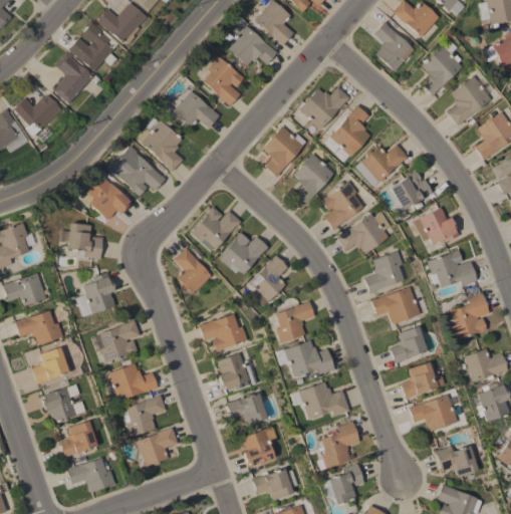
[(0,0),(9,0),(6,4),(2,8),(12,17),(2,29),(0,27),(0,0)]
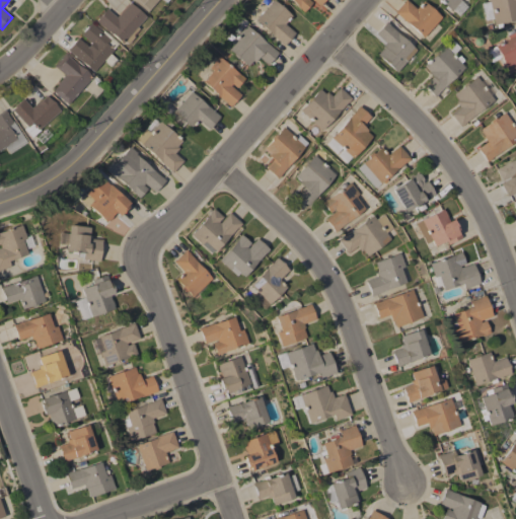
[(168,0),(166,3),(163,0),(158,0),(147,12),(134,0),(168,0)]
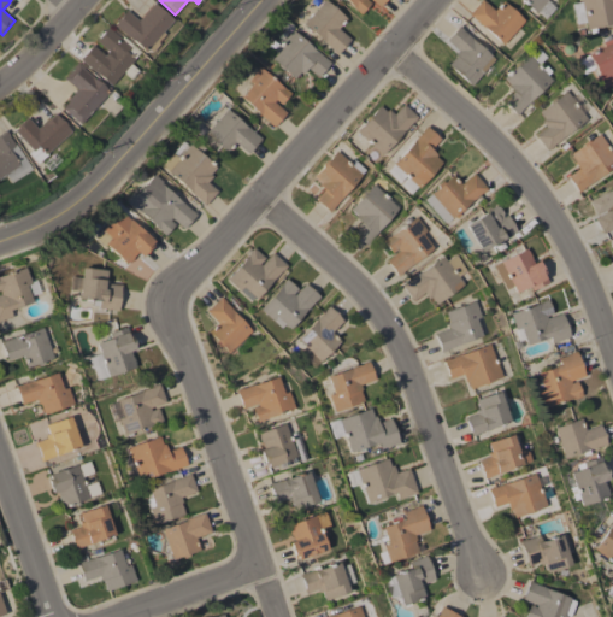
[(306,24),(329,0),(336,7),(337,5),(342,10),(341,11),(349,19),(341,29),(353,40),(347,46),(348,46),(346,50),(345,48),(340,54),(306,24)]
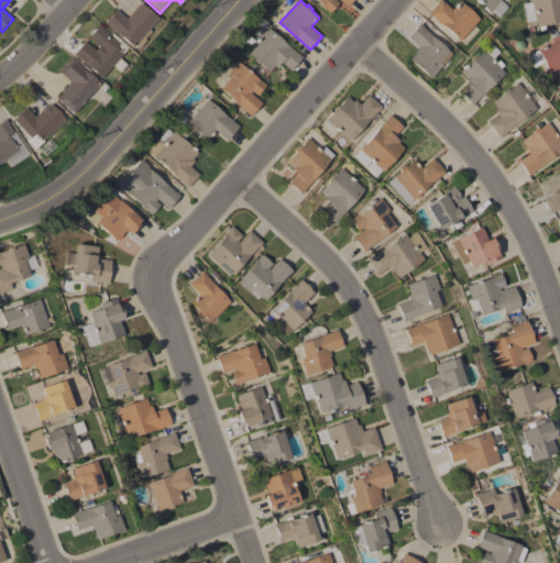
[(317,0),(354,0),(349,7),(342,0),(338,0),(341,3),(332,13),(317,0)]
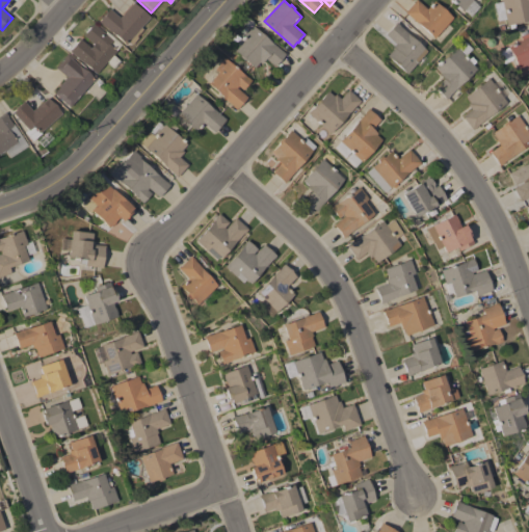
[(437,38),(419,23),(406,12),(418,0),(429,9),(437,1),(443,7),(446,6),(450,9),(449,12),(455,18),(437,38)]
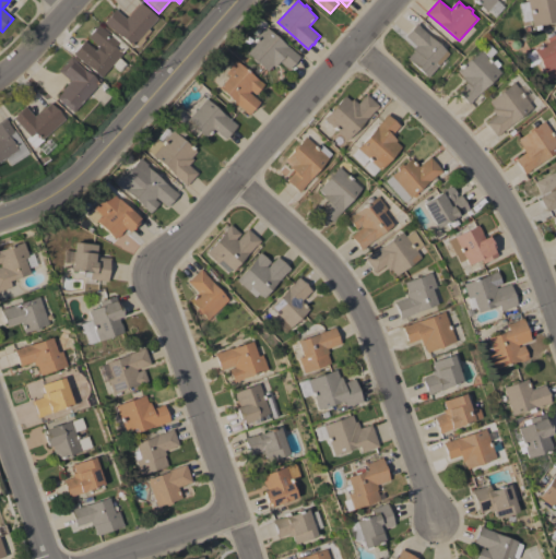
[(499,0),(489,12),(475,0),(499,0)]
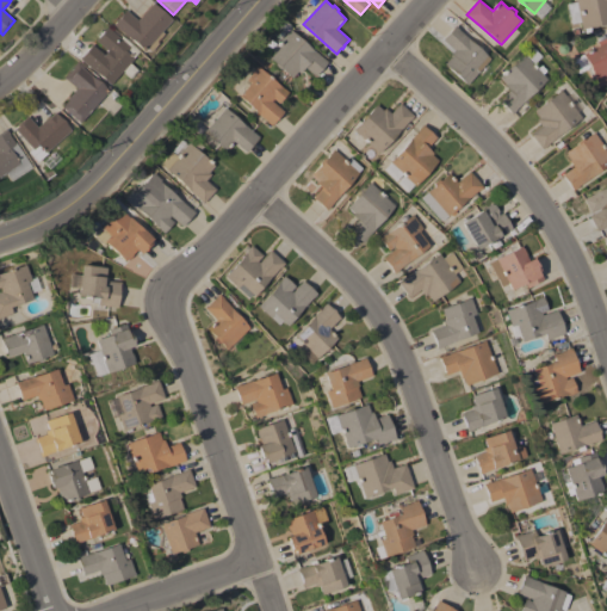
[(606,24),(584,29),(577,0),(606,0),(606,24)]
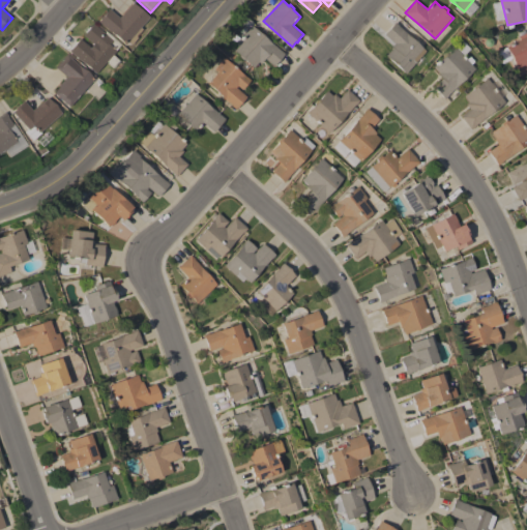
[(141,28),(143,30),(137,36),(138,38),(132,45),(128,41),(125,45),(99,21),(111,9),(120,18),(134,2),(150,17),(141,28)]
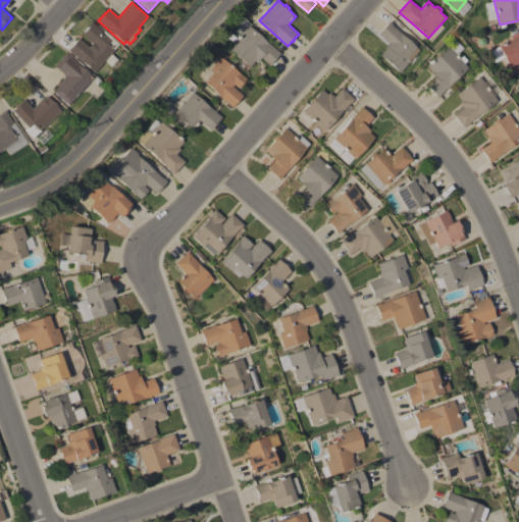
[(418,47),(407,59),(411,62),(402,72),(381,55),(388,48),(386,46),(390,43),(379,34),(391,22),(418,47)]
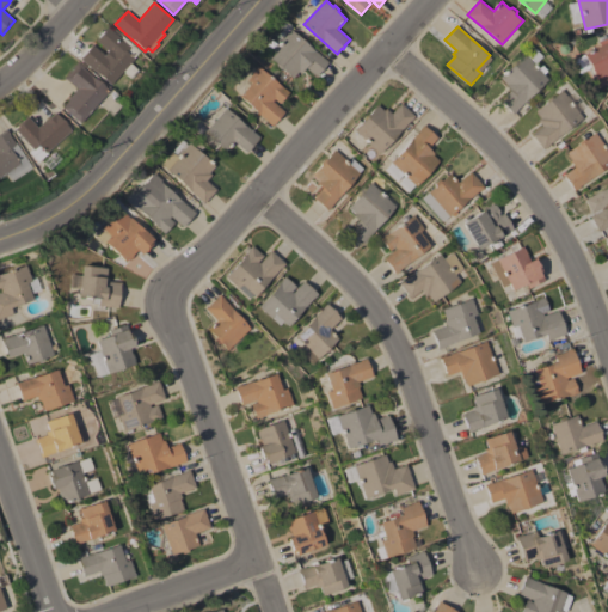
[(93,44),(105,55),(109,51),(97,41),(109,28),(112,30),(115,28),(121,34),(120,36),(122,38),(123,36),(140,51),(134,59),(135,59),(130,63),(137,69),(130,77),(123,71),(111,85),(81,59),(93,44)]
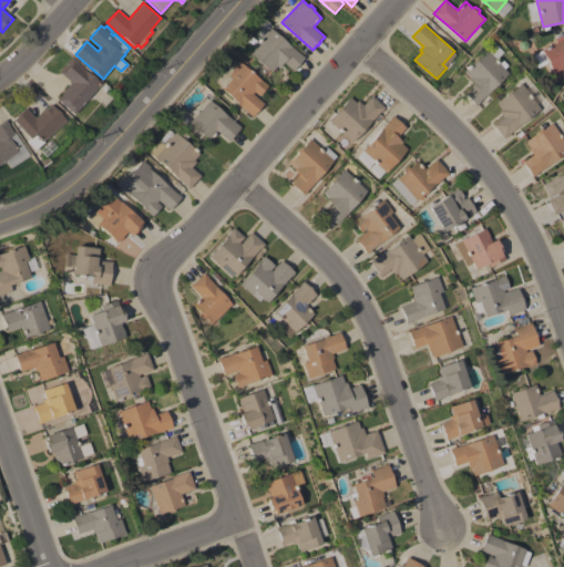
[(273,28),(293,48),(294,47),(306,58),(294,71),(286,62),(280,68),(279,66),(273,73),(250,51),(273,28)]
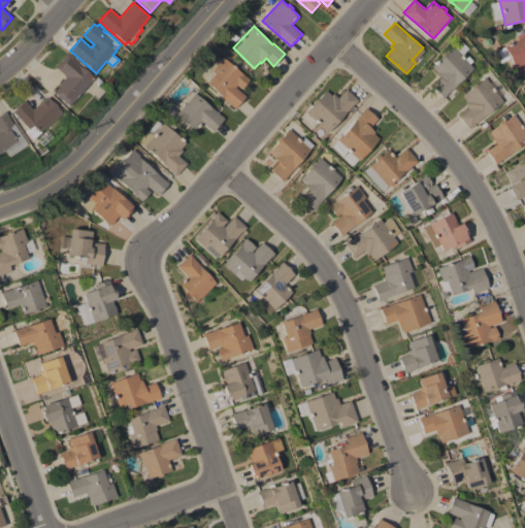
[(524,73),(520,75),(512,59),(502,64),(496,53),(505,47),(504,46),(519,39),(518,36),(524,33),(524,73)]
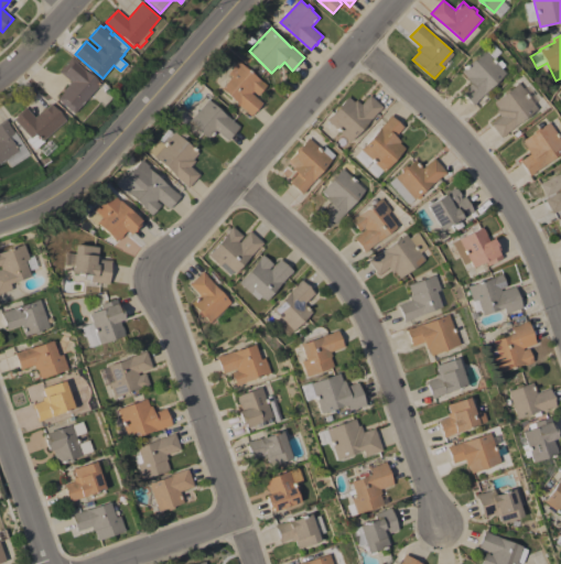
[(498,63),(502,60),(507,65),(503,68),(508,74),(474,105),(463,93),(472,84),(467,78),(468,77),(462,71),(485,50),(498,63)]
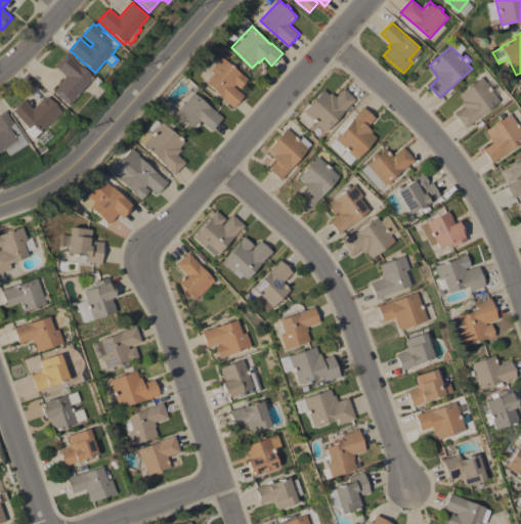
[(68,53),(73,57),(72,58),(80,66),(93,78),(70,105),(54,92),(59,86),(58,85),(67,76),(56,67),(68,53)]
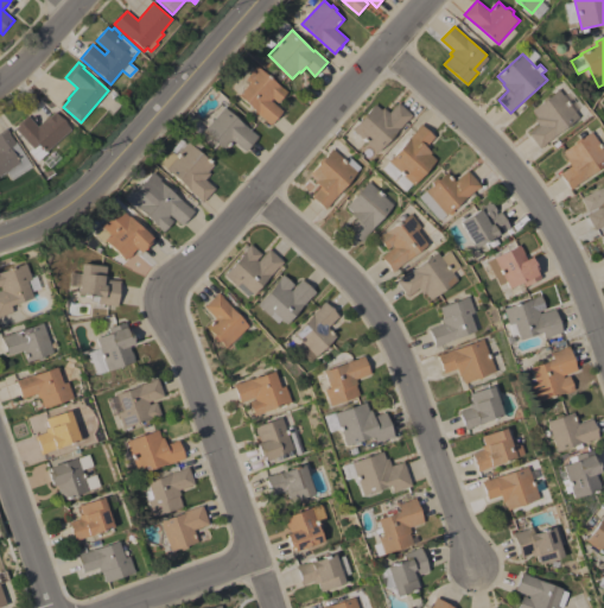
[(240,96),(252,82),(248,78),(259,67),(283,88),(283,87),(288,93),(279,103),(274,99),(272,100),(285,111),(272,125),(240,96)]
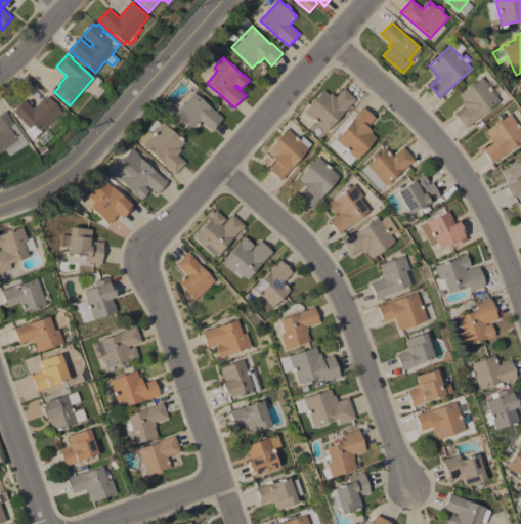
[(467,128),(458,115),(466,107),(462,102),(465,100),(460,95),(481,78),(501,101),(467,128)]
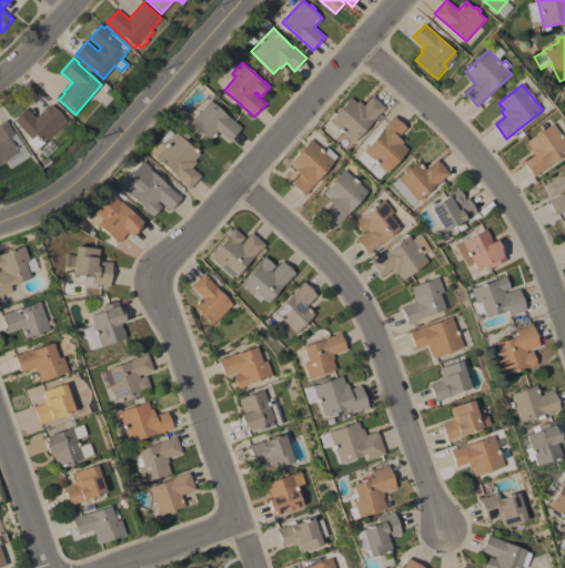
[(354,142),(331,120),(352,98),(357,103),(360,101),(365,105),(374,95),(386,108),(354,142)]
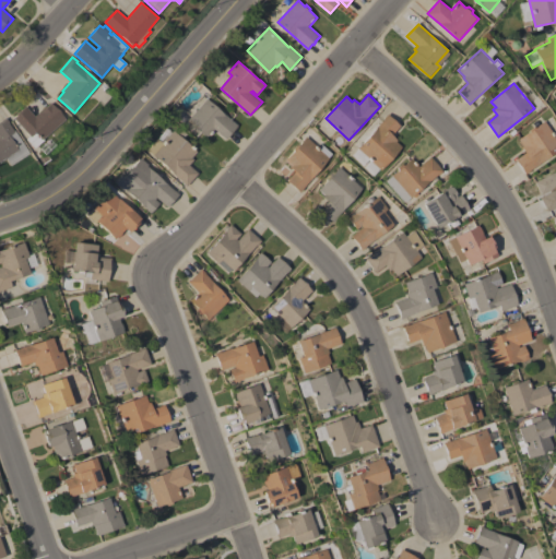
[(209,99),(226,115),(239,126),(227,140),(216,130),(209,138),(189,120),(209,99)]
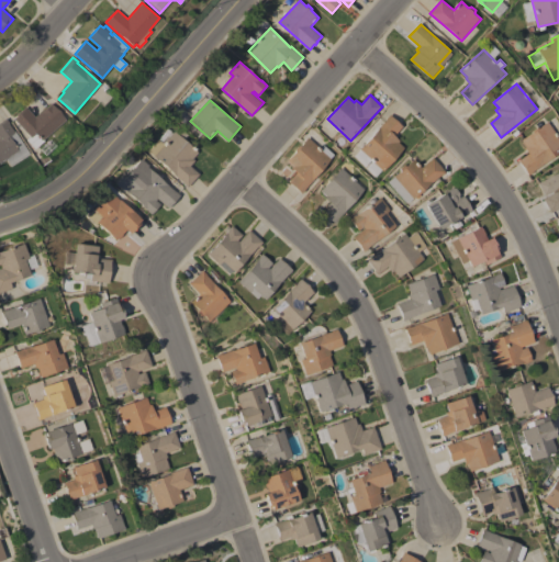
[(66,120),(44,139),(44,141),(35,149),(26,139),(30,137),(14,119),(19,115),(18,114),(26,107),(36,116),(45,109),(46,109),(52,103),(66,120)]
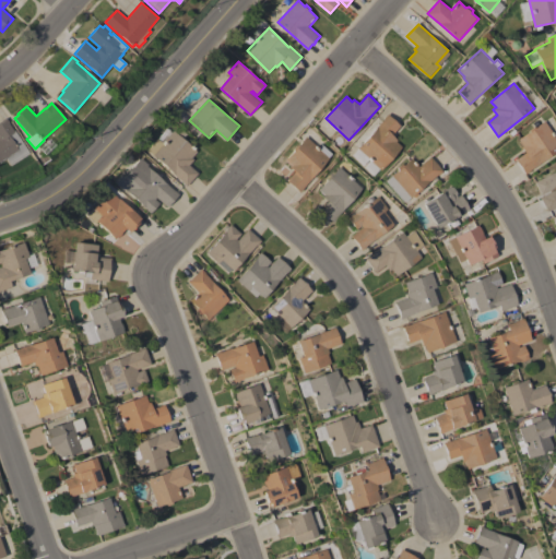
[(359,149),(378,128),(377,128),(385,119),(385,118),(388,115),(401,127),(393,135),(399,141),(398,142),(403,147),(395,156),(395,158),(391,163),(390,163),(382,170),(359,149)]
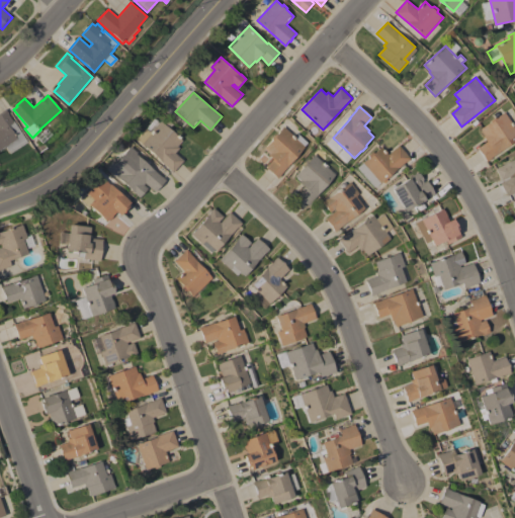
[(10,154),(5,146),(0,149),(0,113),(7,109),(9,113),(9,114),(13,121),(14,121),(27,142),(10,154)]
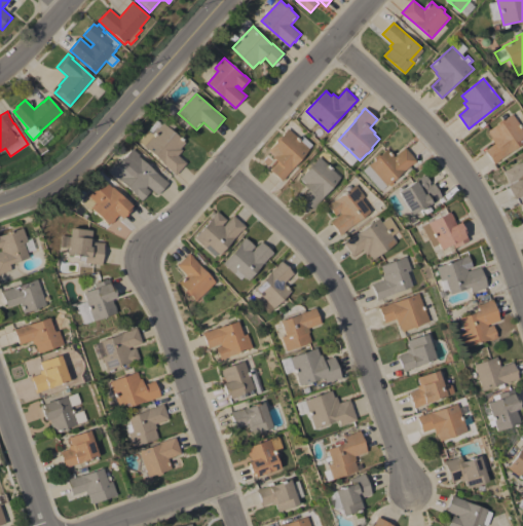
[(522,143),(495,163),(486,151),(495,144),(491,139),(493,138),(489,132),(512,114),(522,128),(522,143)]
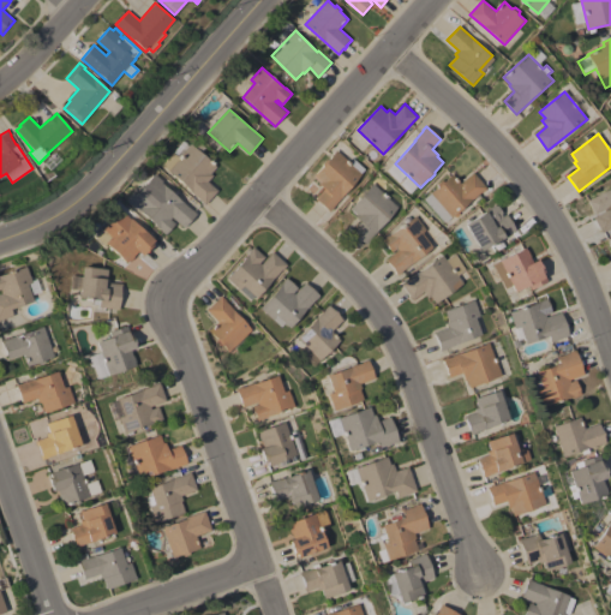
[(163,166),(185,142),(191,147),(192,144),(217,167),(211,173),(215,175),(209,181),(220,191),(207,204),(163,166)]
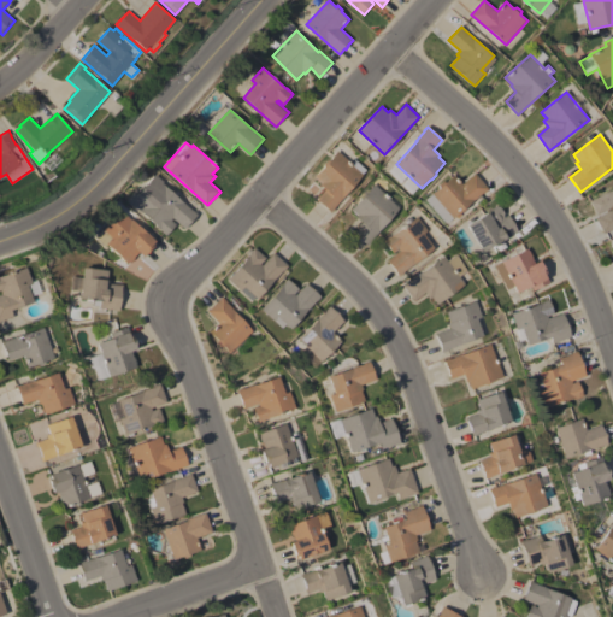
[(336,207),(336,209),(332,212),(318,200),(326,189),(322,184),(323,183),(316,177),(339,151),(353,164),(365,175),(336,207)]
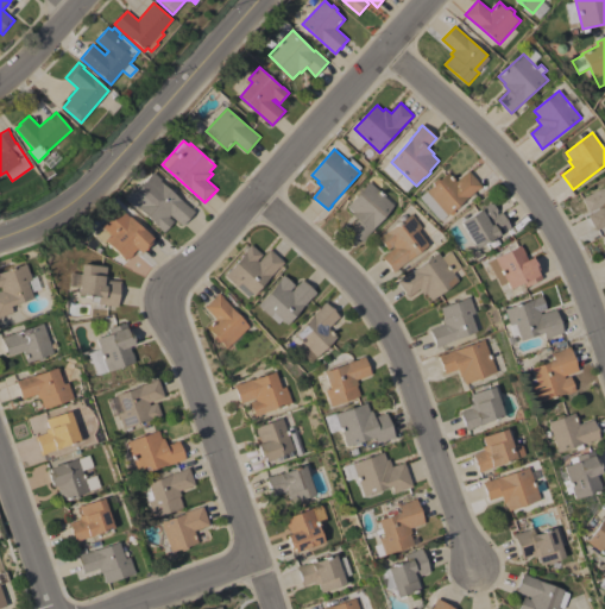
[(422,196),(449,173),(458,182),(470,170),(484,187),(479,190),(478,189),(443,220),(422,196)]
